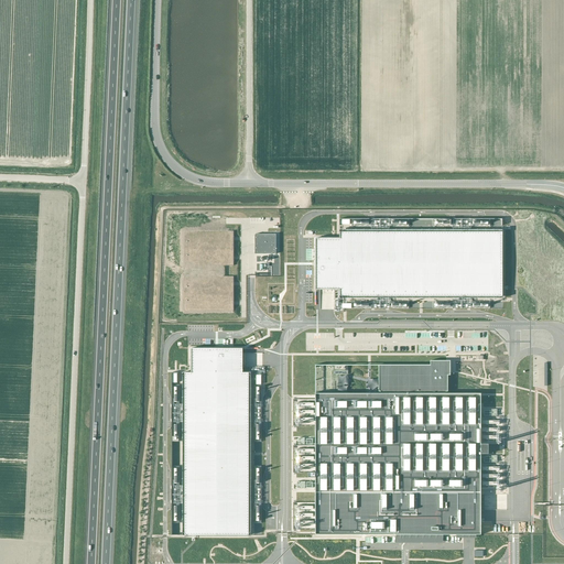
[(184,278),(234,278),(234,231),(184,231),(184,278)]
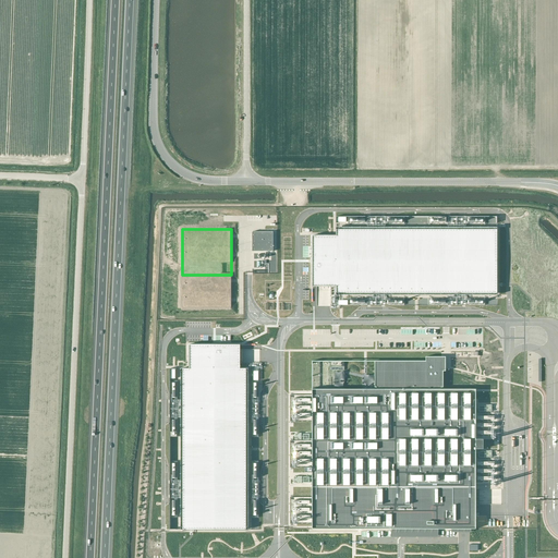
[(336,235),(312,235),(312,287),(336,287),(336,293),(497,294),(497,230),(336,229),(336,235)]
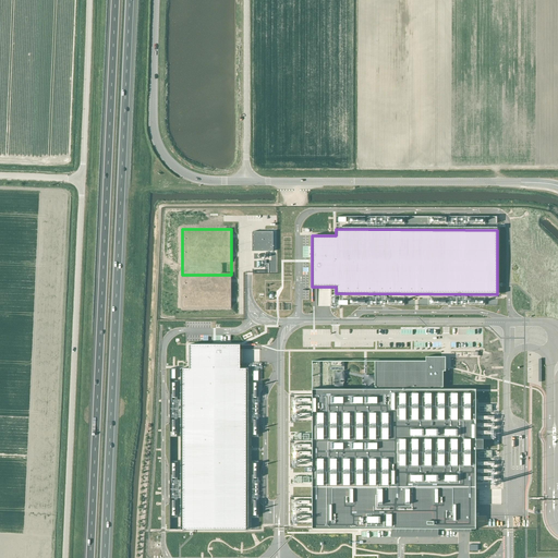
[(253,232),(252,252),(273,252),(274,232),(253,232)]
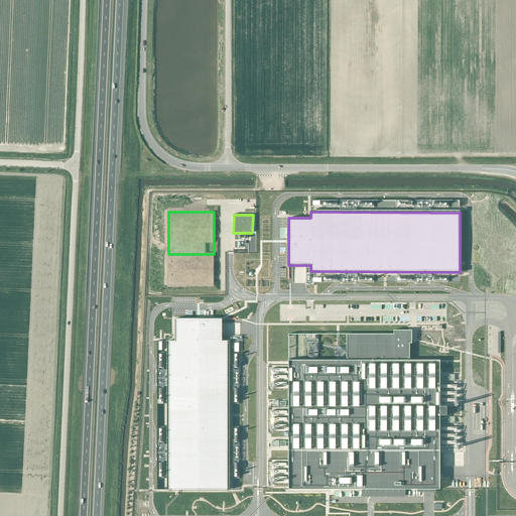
[(214,285),(214,254),(168,254),(168,285),(214,285)]
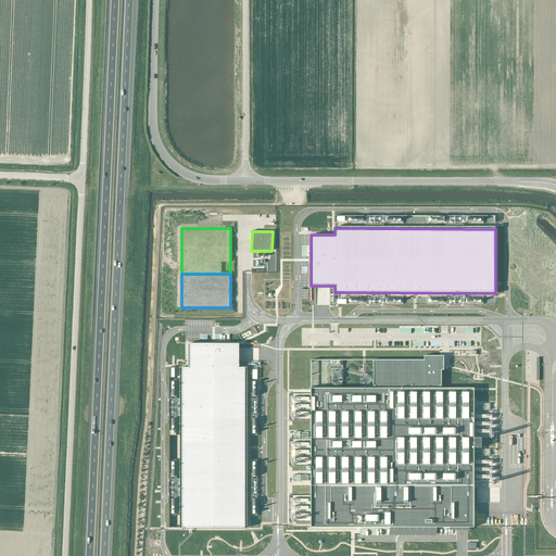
[(188,367),(182,367),(182,529),(245,529),(245,367),(239,367),(239,343),(188,343),(188,367)]
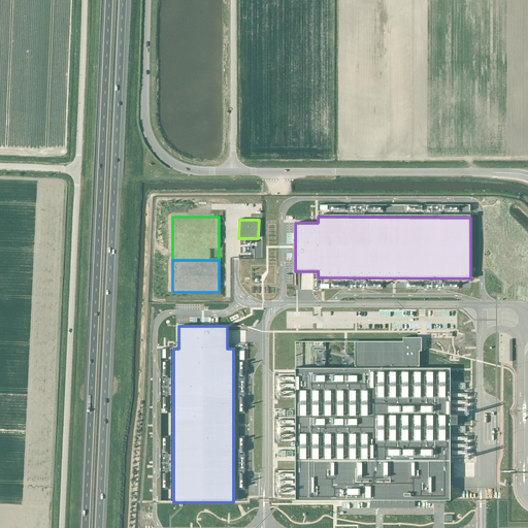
[(420,352),(422,352),(422,344),(422,337),(403,337),(403,341),(355,341),(355,368),(294,368),(294,499),(294,501),(451,501),(451,368),(420,368),(420,352)]
